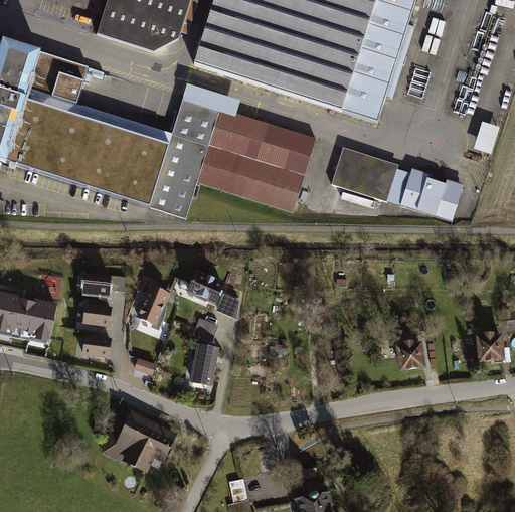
[(104,0),(94,32),(151,49),(177,38),(188,0),(104,0)]
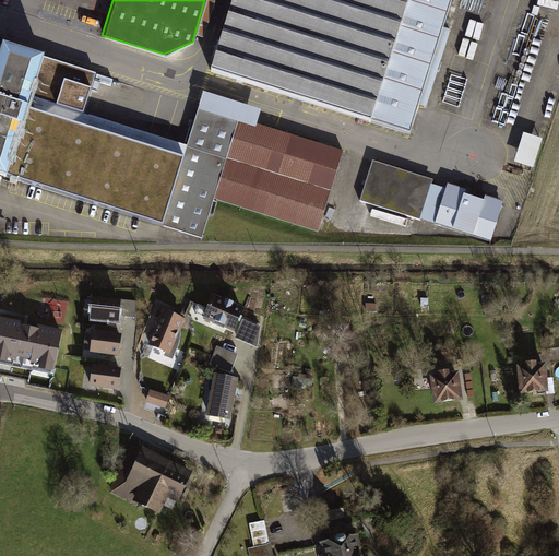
[(229,0),(207,68),(407,131),(448,0),(229,0)]
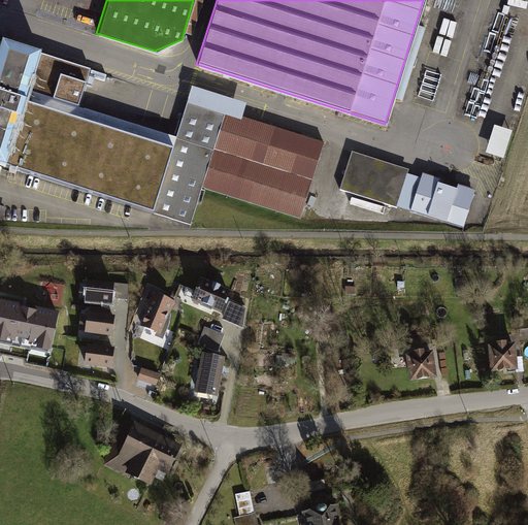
[(91,70),(0,41),(0,165),(191,225),(204,184),(302,215),(325,144),(246,120),(251,106),(190,88),(175,134),(79,107),(91,70)]
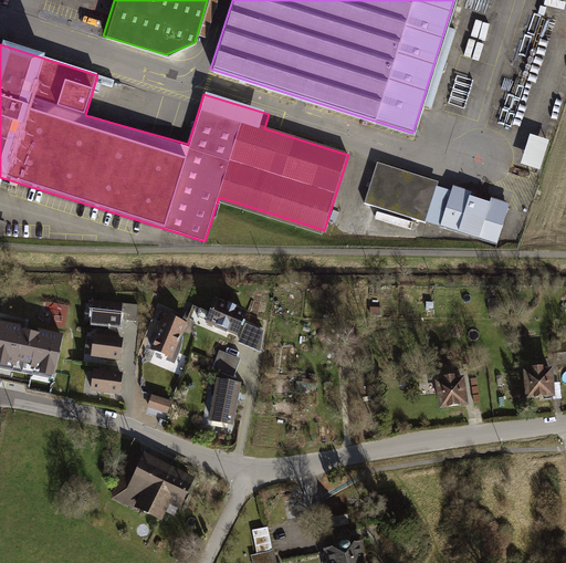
[(533,133),(524,164),(544,169),(553,138),(533,133)]
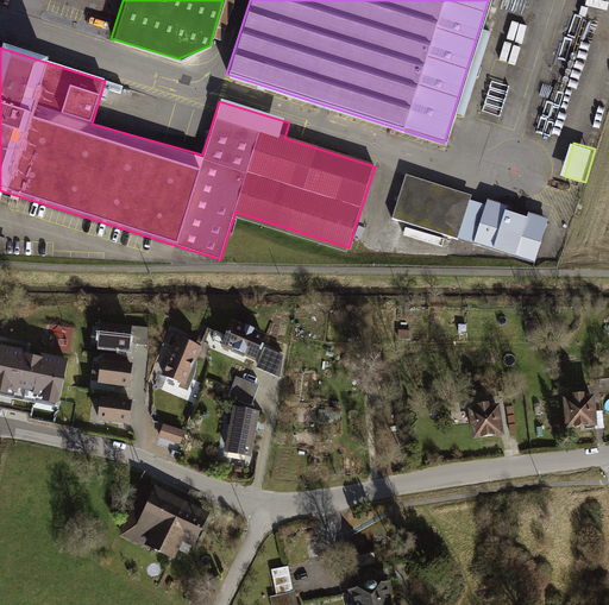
[(460,229),(471,191),(472,188),(407,166),(393,210),(459,233),(460,229)]
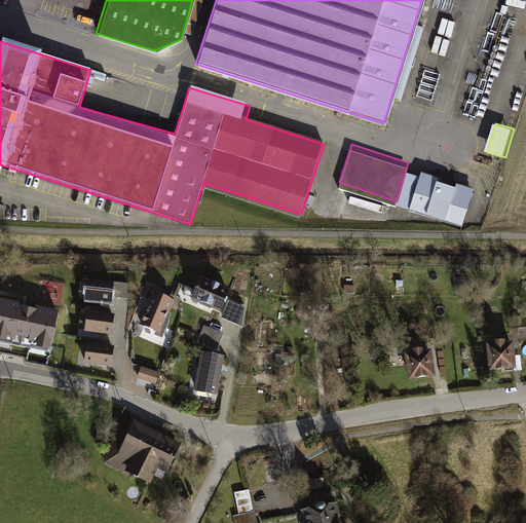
[(421,171),(411,203),(463,220),(477,182),(423,164),(421,171)]
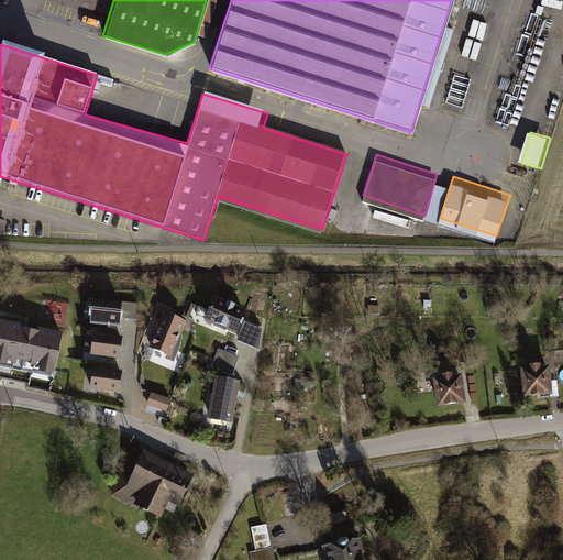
[(440,218),(451,183),(435,177),(426,212),(440,218)]
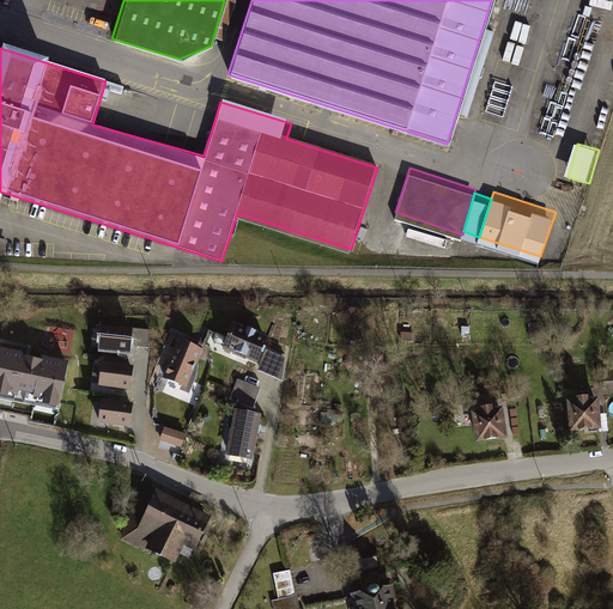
[(266,334),(230,318),(219,343),(255,359),(266,334)]
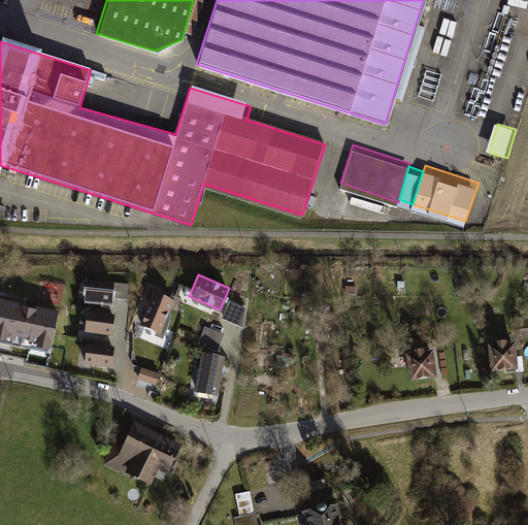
[(117,284),(90,281),(88,300),(114,303),(117,284)]
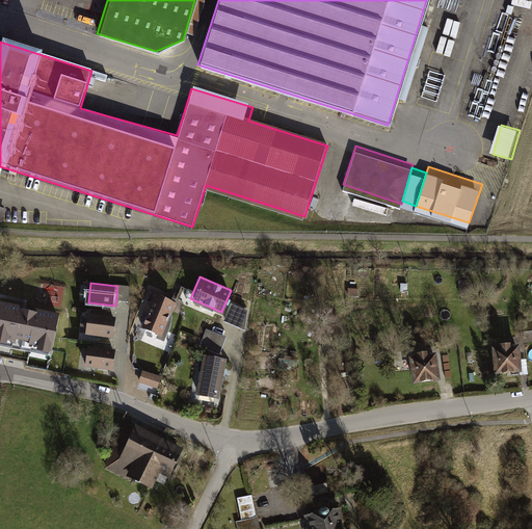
[(177,302),(156,294),(142,326),(159,334),(163,335),(173,314),(177,302)]
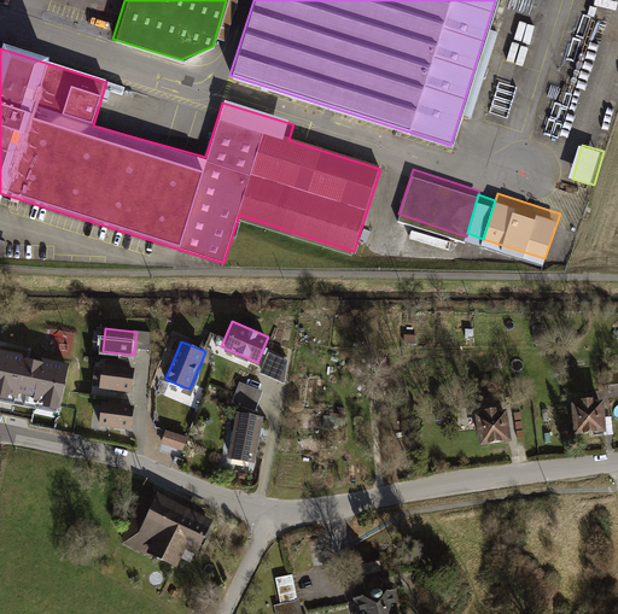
[(69,364),(0,349),(0,350),(0,392),(60,405),(69,364)]
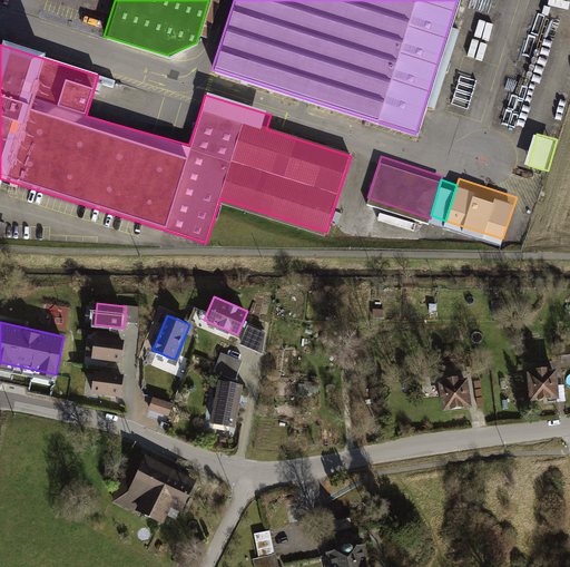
[(245,322),(237,341),(261,351),(263,330),(245,322)]
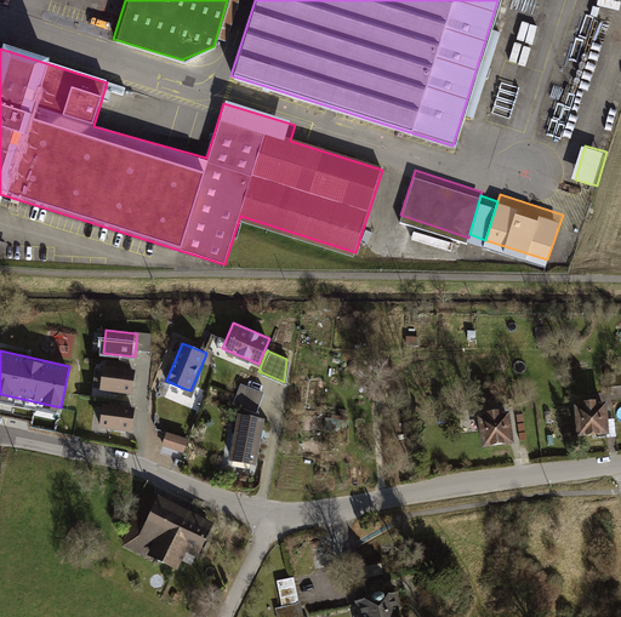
[(138,371),(107,366),(103,389),(135,394),(138,371)]
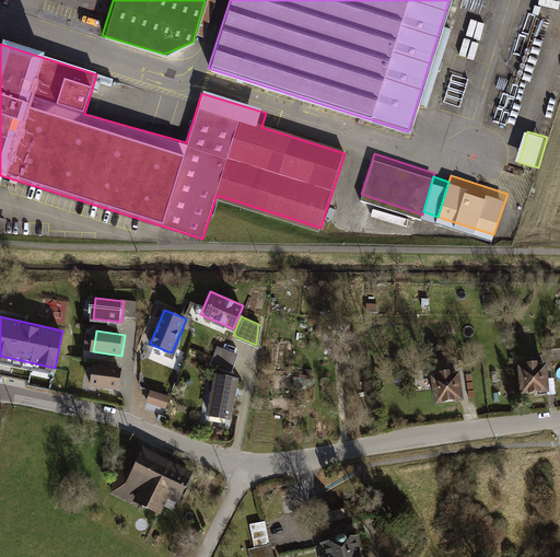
[(182,336),(182,331),(172,352),(167,351),(166,355),(175,358),(179,346),(182,336)]
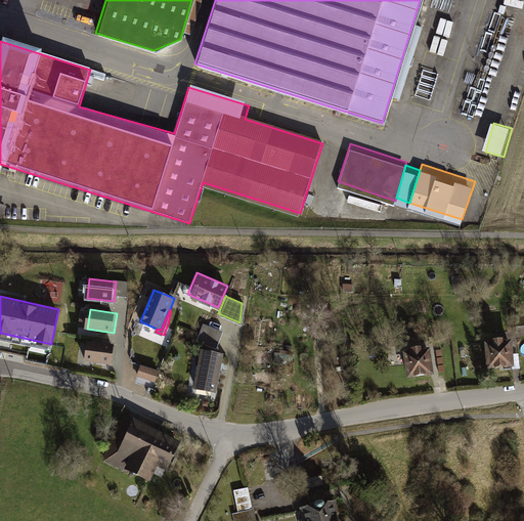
[(523,312),(513,314),(515,332),(523,331),(523,312)]
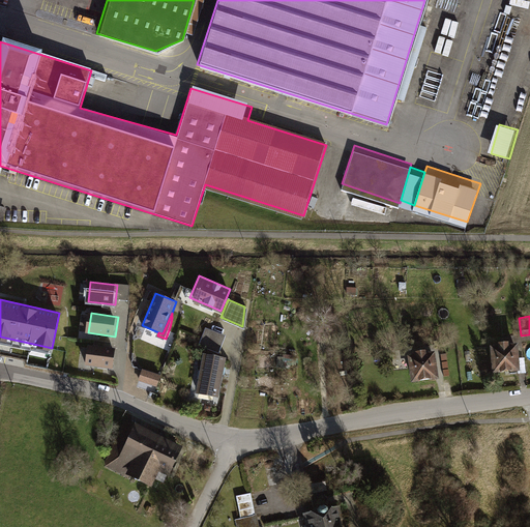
[(223,332),(203,325),(197,344),(216,351),(223,332)]
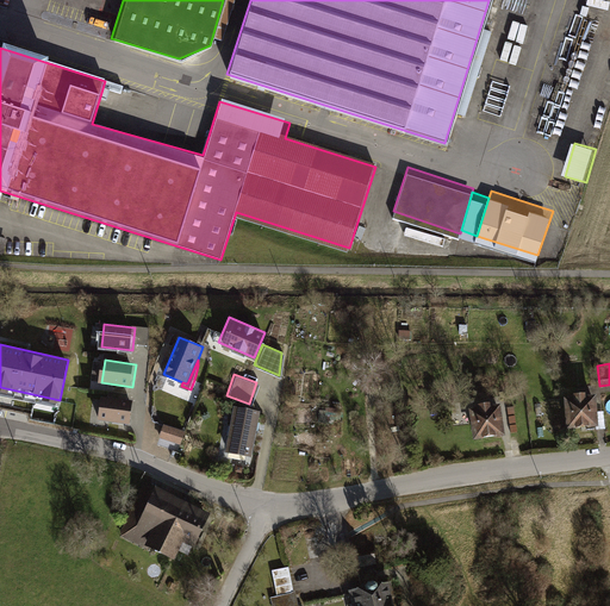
[(593,392),(560,394),(562,428),(596,424),(593,392)]
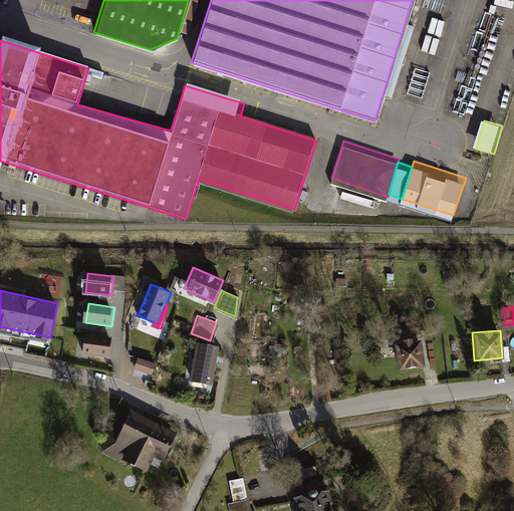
[(114,338),(87,334),(85,353),(111,357),(114,338)]
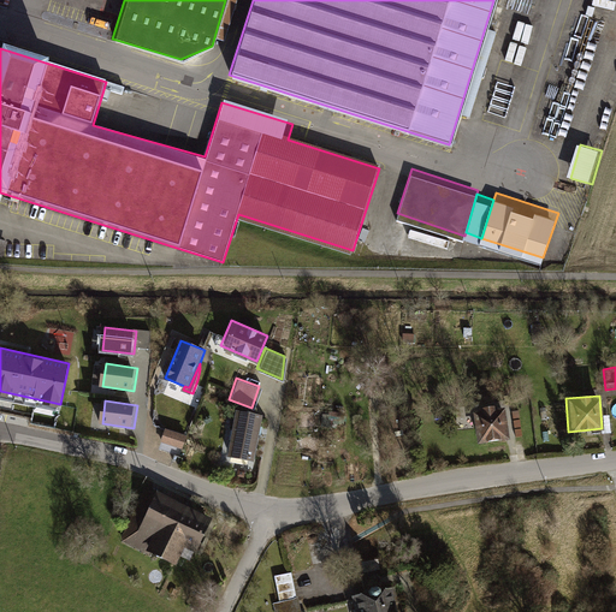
[(503,405),(472,410),(477,441),(508,437),(503,405)]
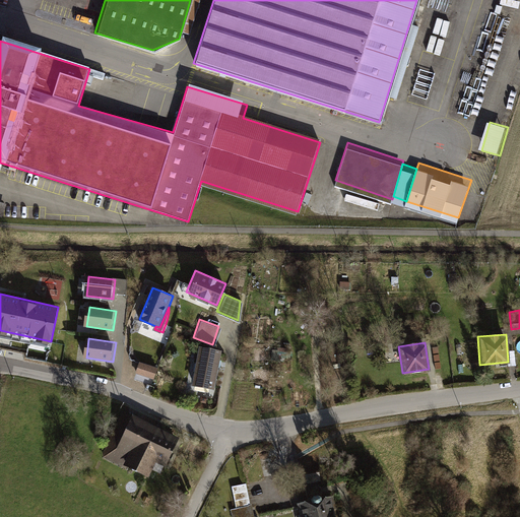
[(218,349),(197,345),(190,384),(212,388),(218,349)]
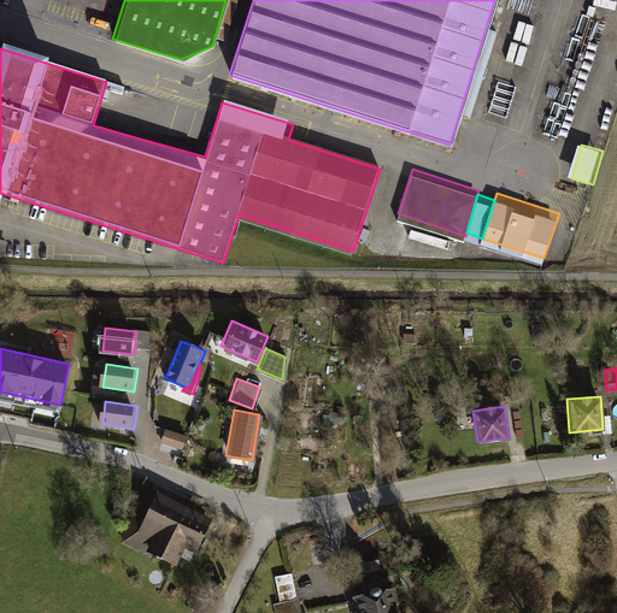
[(168,428),(163,440),(184,449),(189,436),(168,428)]
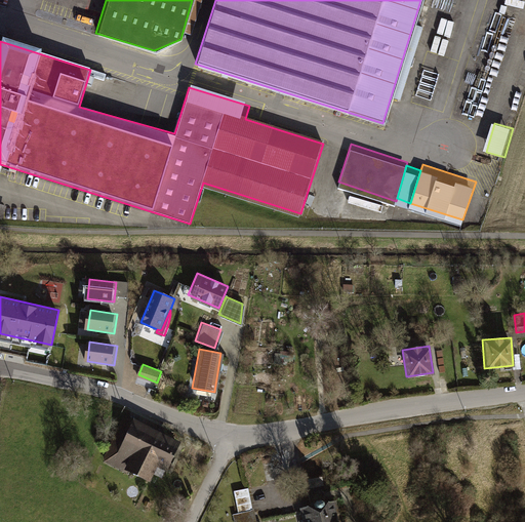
[(178,440),(122,413),(101,458),(148,481),(155,465),(165,469),(178,440)]
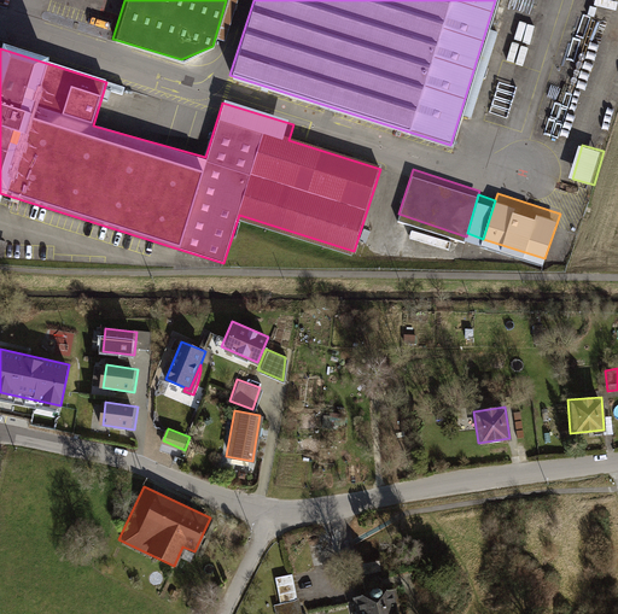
[(291,571),(273,574),(279,601),(272,602),(274,613),(297,613),(301,613),(291,571)]
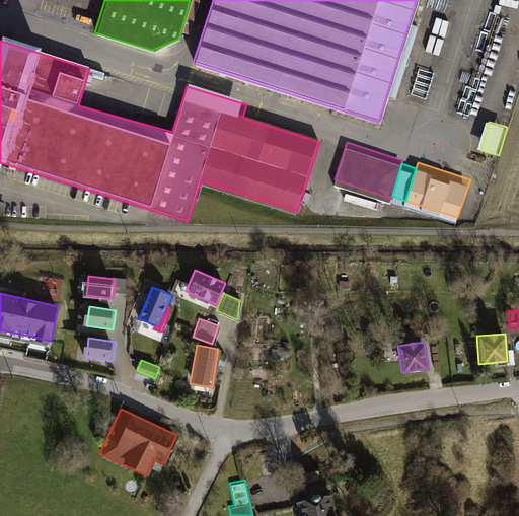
[(336,515),(330,493),(294,501),(297,515),(336,515)]
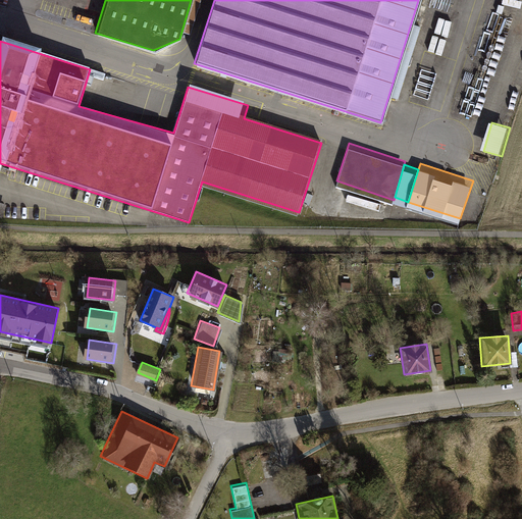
All buildings are outlined.
